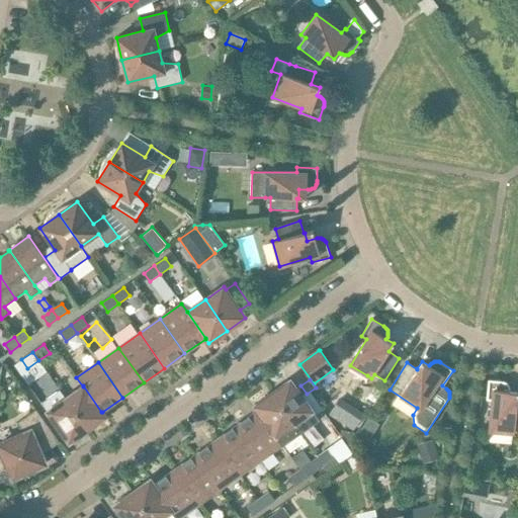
[(517,428),(517,402),(517,392),(510,392),(510,391),(510,390),(510,387),(509,386),(508,384),(507,383),(506,382),(505,381),(504,381),(502,381),(489,379),(487,400),(492,400),(489,431),(514,433),(515,428),(517,428)]
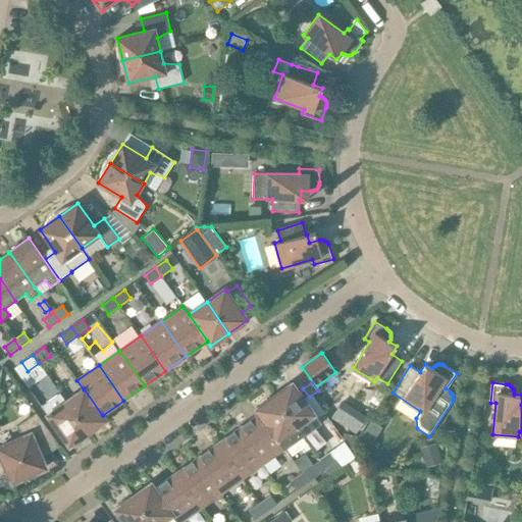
[(320,423),(293,383),(274,396),(302,435),(320,423)]
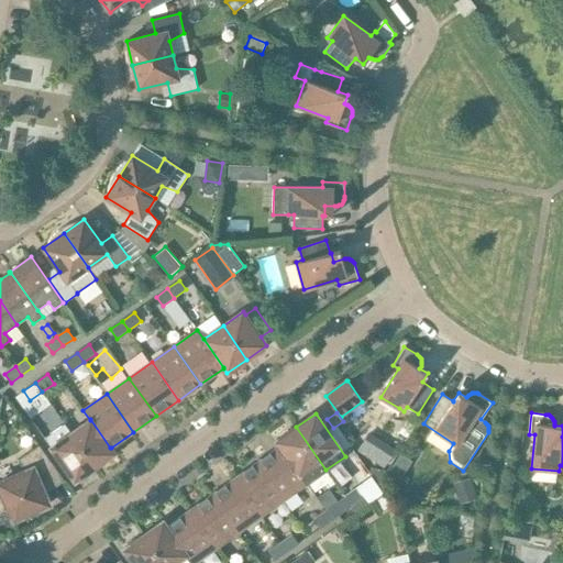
[(114,453),(111,448),(110,448),(90,419),(90,420),(70,433),(95,467),(114,453)]
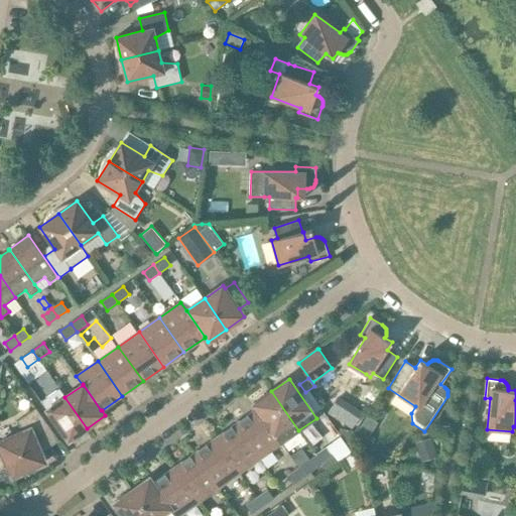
[(69,440),(87,428),(65,397),(59,389),(41,402),(69,440)]
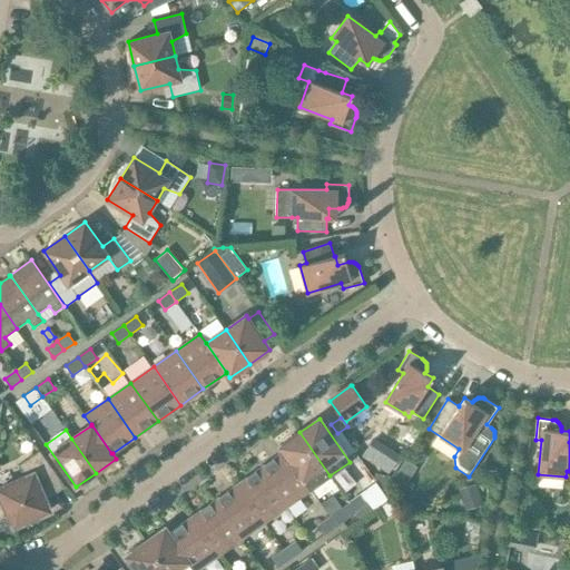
[(330,475),(300,432),(278,446),(283,452),(311,490),(330,475)]
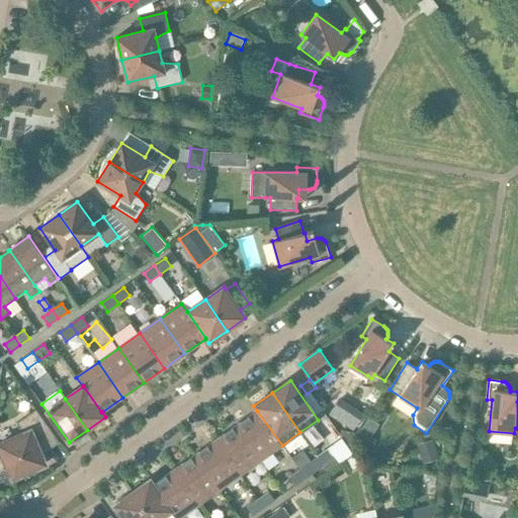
[(337,427),(354,430),(357,410),(341,407),(337,427)]
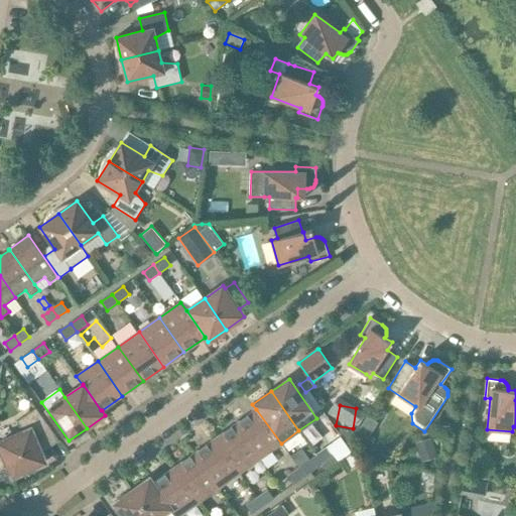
[(57,441),(58,440),(35,408),(17,421),(21,432),(0,441),(0,446),(12,477),(45,463),(38,445),(53,435),(57,441)]
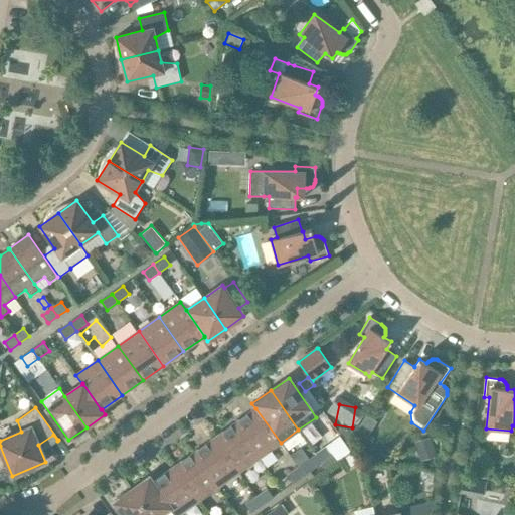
[(255,408),(234,423),(260,458),(281,443),(255,408)]
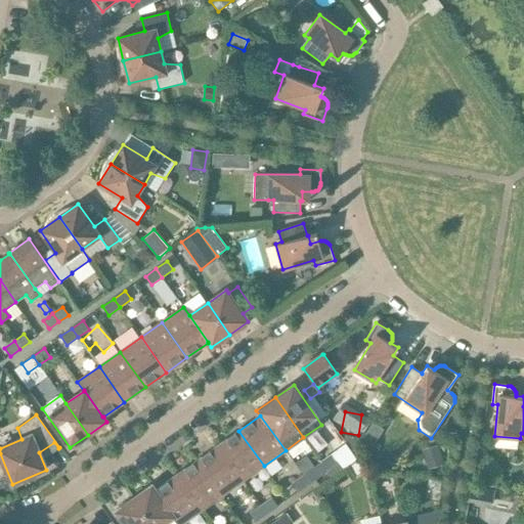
[(218,445),(243,481),(264,466),(238,431),(218,445)]
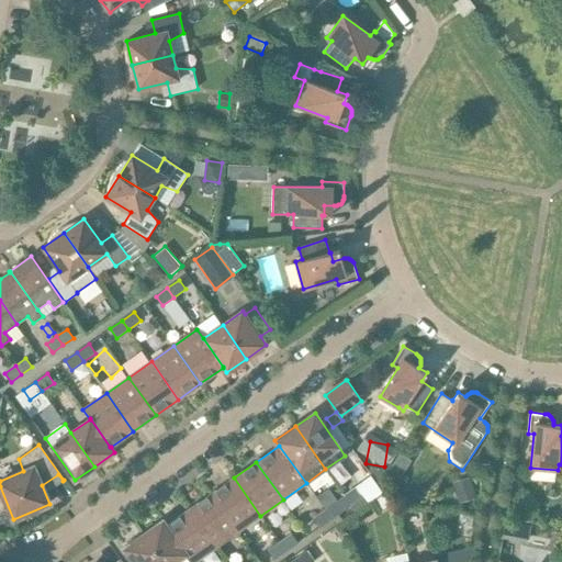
[(370,467),(369,470),(378,480),(385,470),(370,467)]
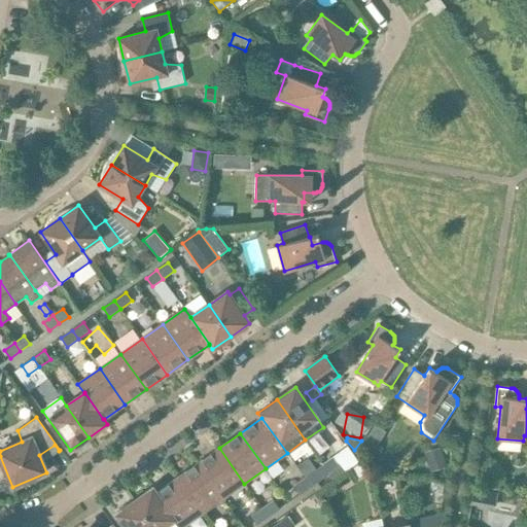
[(322,465),(328,473),(334,481),(360,462),(349,447),(334,457),(322,465)]
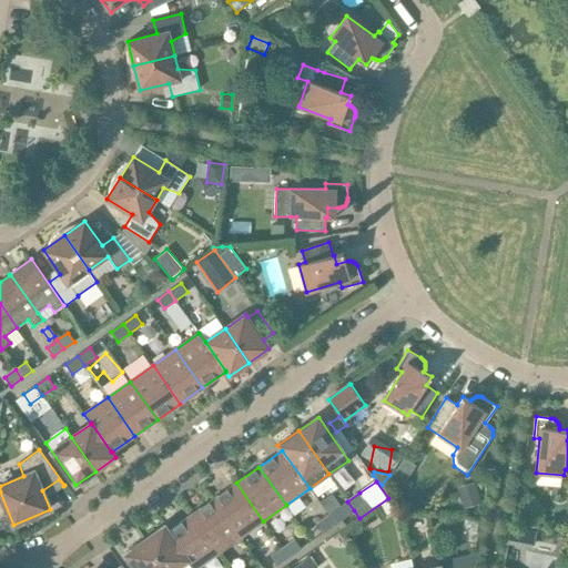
[(214,499),(241,537),(263,521),(236,483),(214,499)]
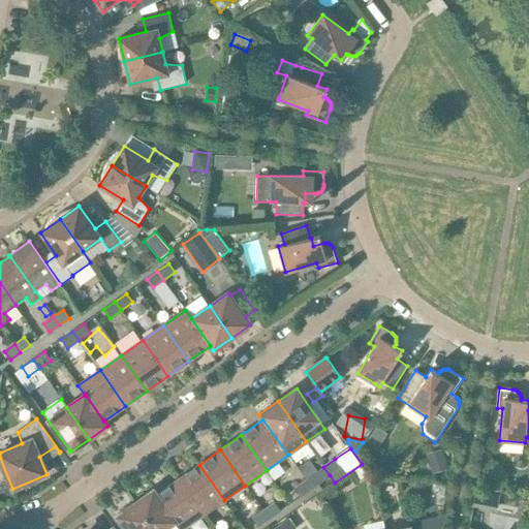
[(443,449),(426,455),(432,474),(448,469),(443,449)]
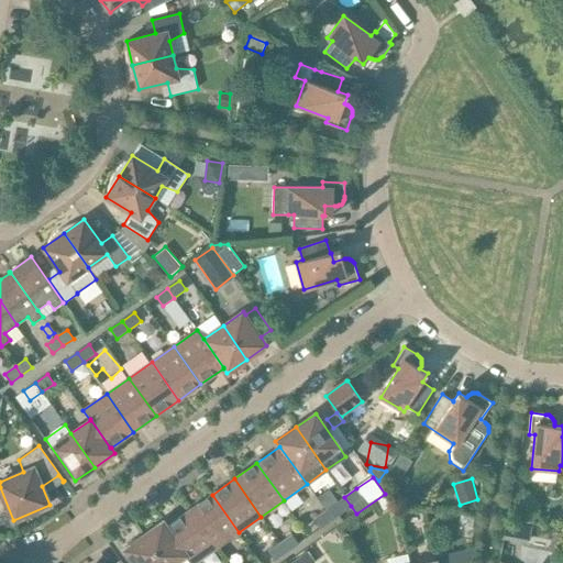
[(189,510),(217,549),(239,532),(212,495),(189,510)]
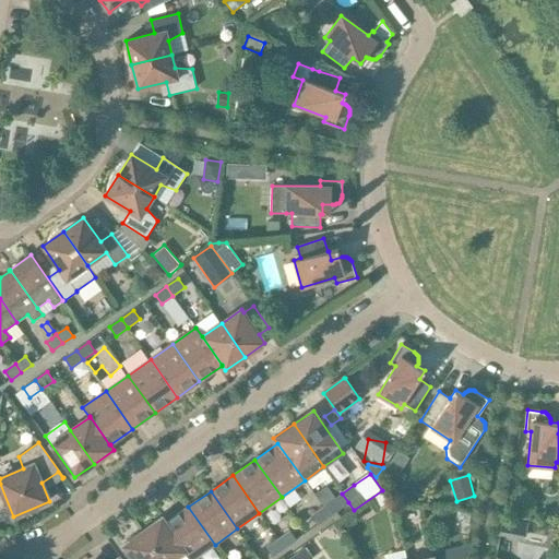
[(323,507),(330,516),(342,508),(335,499),(323,507)]
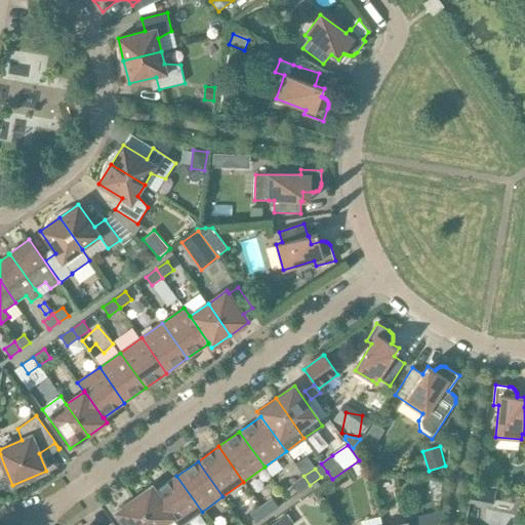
[(174,518),(173,518),(177,524),(182,524),(202,512),(176,476),(156,491),(155,491),(174,518)]
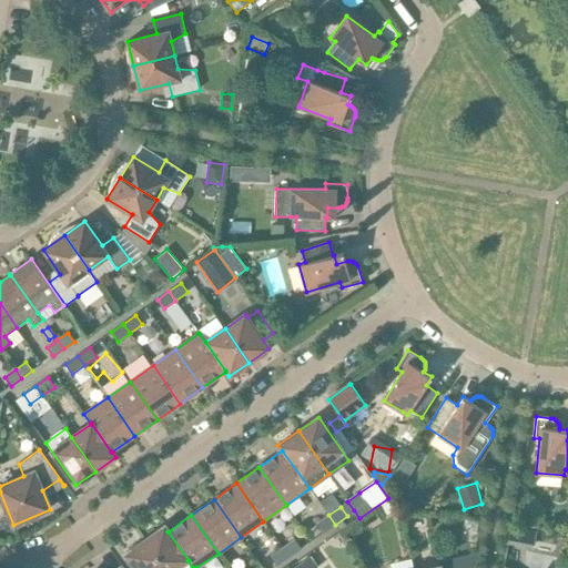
[(335,525),(328,515),(316,524),(323,533),(335,525)]
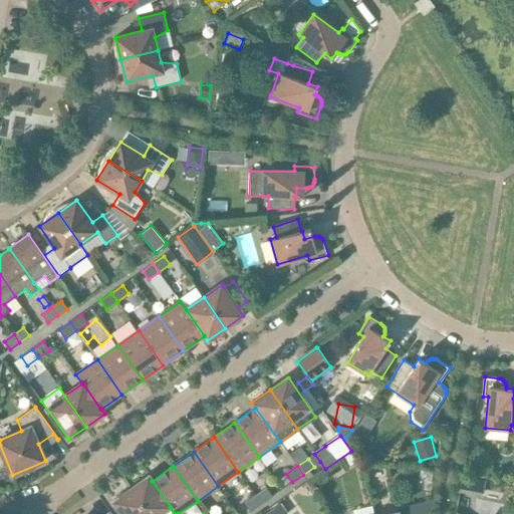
[(466,475),(463,488),(483,492),(485,479),(466,475)]
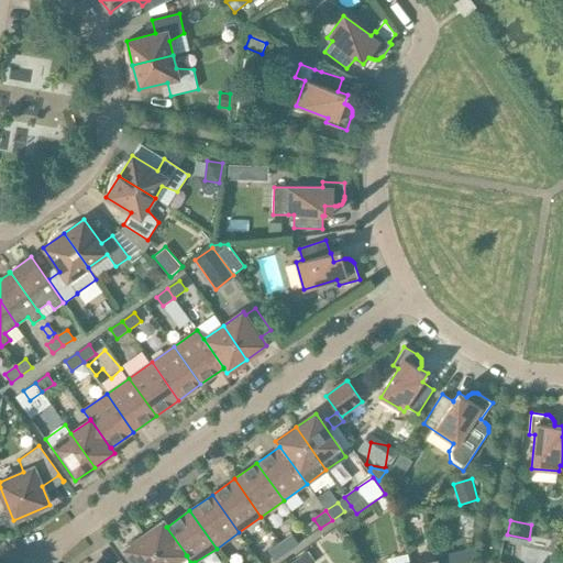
[(143,536),(163,562),(175,562),(186,555),(187,555),(166,527),(167,527),(163,521),(143,536)]
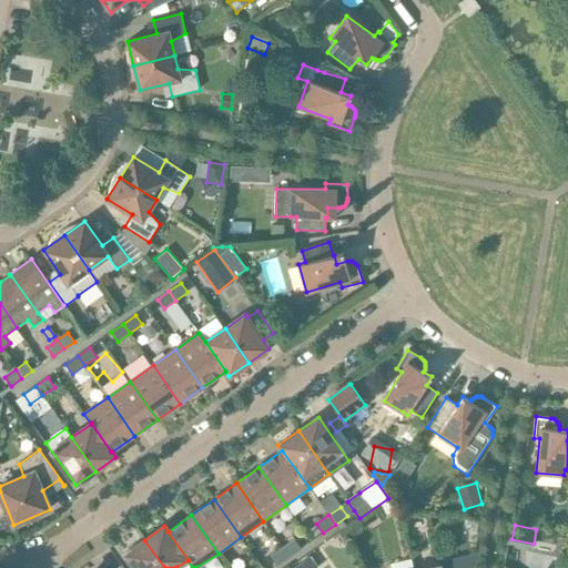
[(283,548),(290,557),(301,548),(294,539),(283,548)]
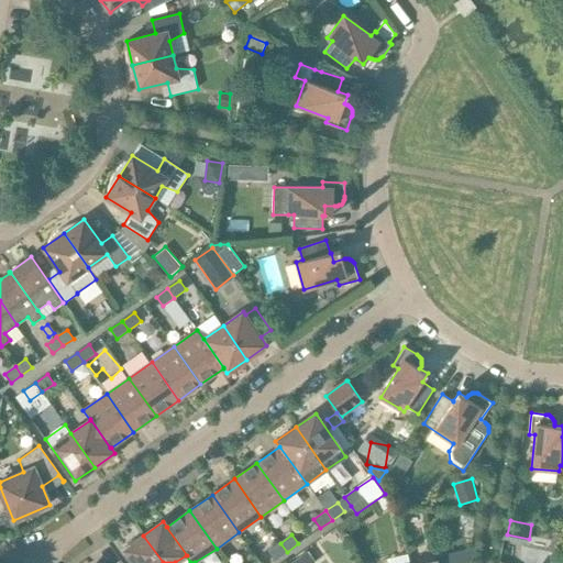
[(163,562),(143,536),(123,549),(133,562),(163,562)]
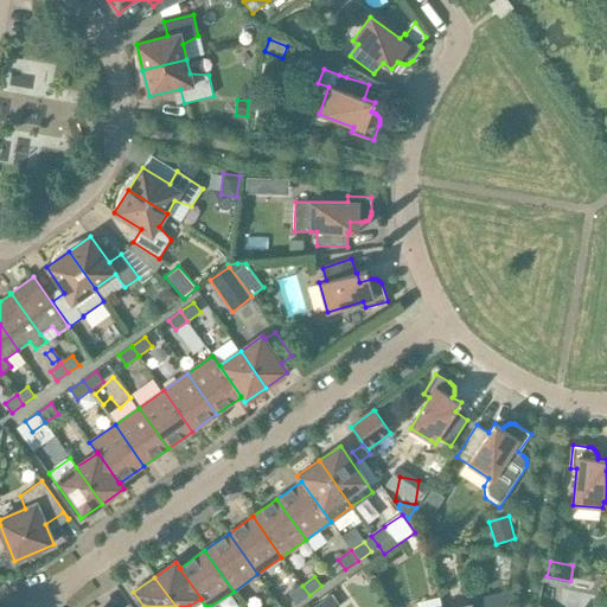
[(310,595),(302,586),(289,594),(296,605),(310,595)]
